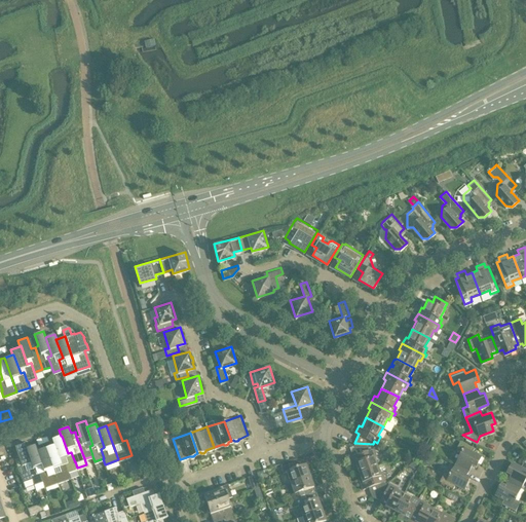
[(62,436),(61,436),(52,439),(54,444),(62,462),(65,461),(69,471),(77,468),(75,461),(75,462),(71,452),(68,453),(62,436)]
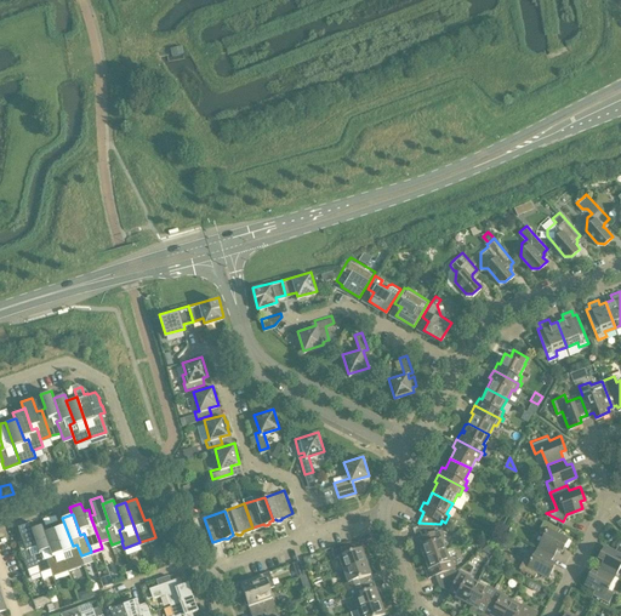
[(545,532),(537,545),(553,553),(557,547),(562,549),(568,536),(558,531),(560,526),(543,518),(539,529),(545,532)]
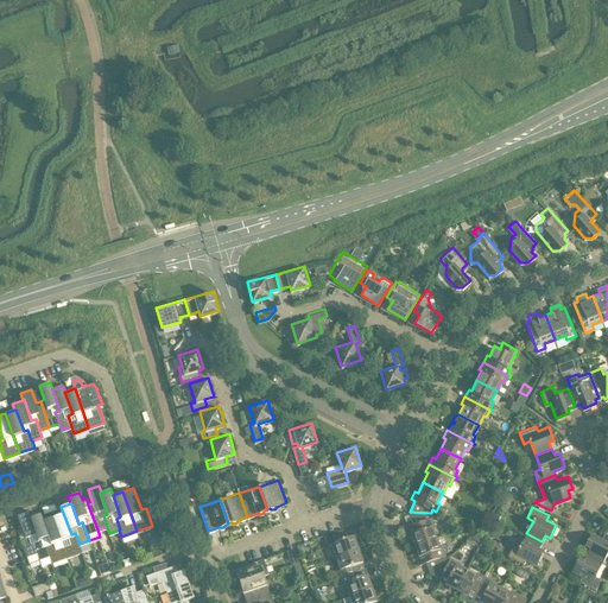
[(23,526),(18,528),(29,560),(39,557),(37,551),(38,551),(33,540),(38,539),(31,518),(29,511),(18,514),(23,526)]
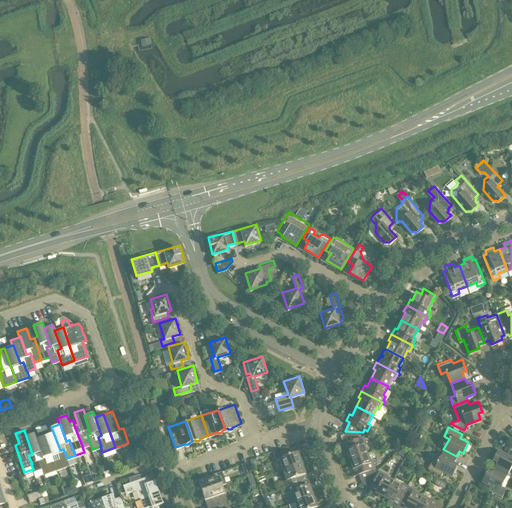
[(363,432),(345,431),(348,441),(342,443),(344,450),(346,449),(349,458),(367,451),(364,443),(366,442),(364,435),(363,432)]
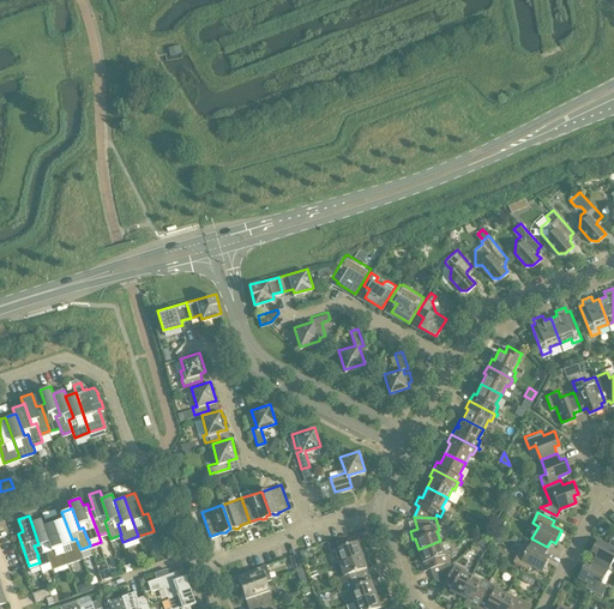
[(50,560),(47,549),(50,547),(43,525),(41,518),(31,523),(38,544),(34,546),(38,556),(37,556),(40,562),(40,564),(41,564),(42,570),(52,566),(50,560)]
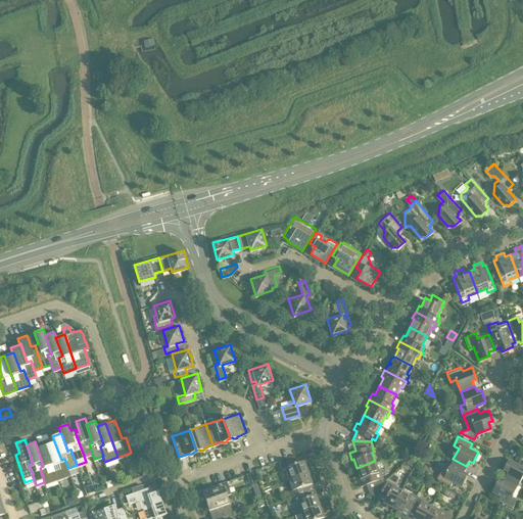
[(54,441),(46,444),(57,478),(70,474),(68,468),(64,459),(61,460),(54,441)]
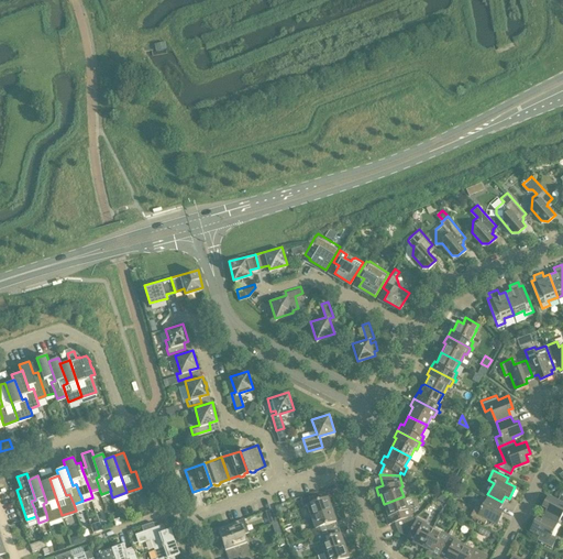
[(50,479),(40,482),(46,502),(43,504),(46,514),(47,519),(48,521),(62,515),(50,479)]
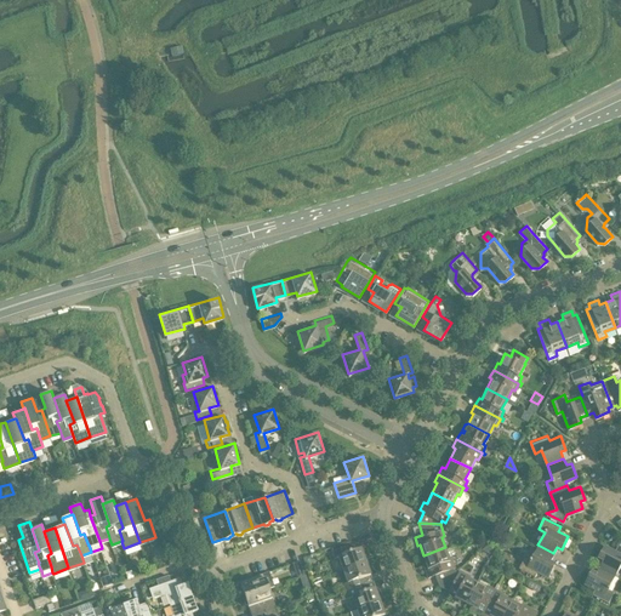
[(602,559),(598,562),(599,565),(615,574),(620,560),(620,534),(616,543),(617,545),(615,549),(604,543),(598,557),(603,559),(602,559)]
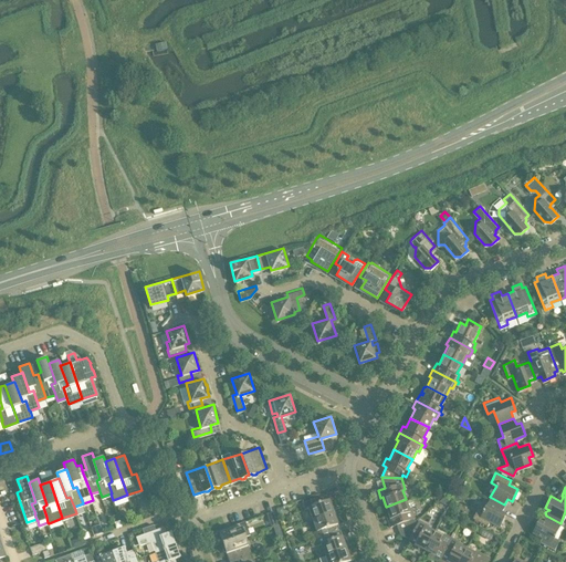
[(313,517),(333,509),(329,498),(320,501),(317,495),(303,500),(305,507),(308,506),(313,517)]
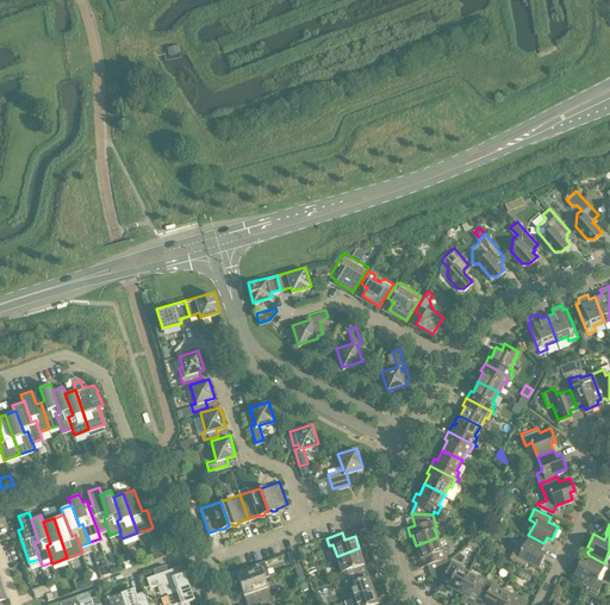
[(543,543),(528,535),(522,549),(515,546),(510,555),(526,565),(528,560),(539,565),(545,553),(540,550),(543,543)]
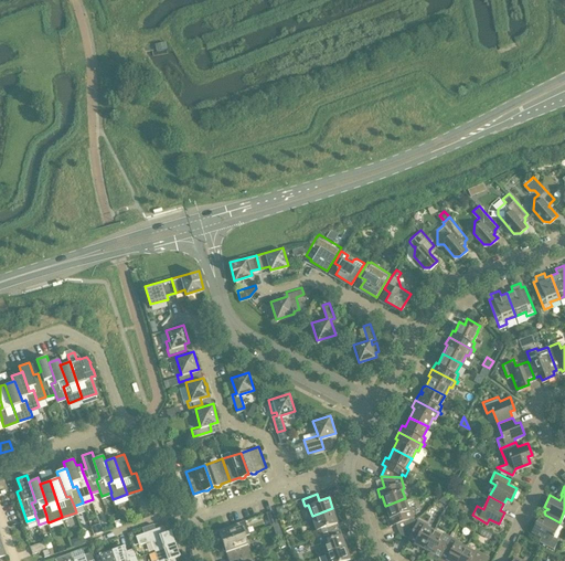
[(408,508),(405,498),(385,506),(390,515),(386,516),(390,524),(396,521),(400,531),(414,518),(414,515),(412,507),(408,508)]
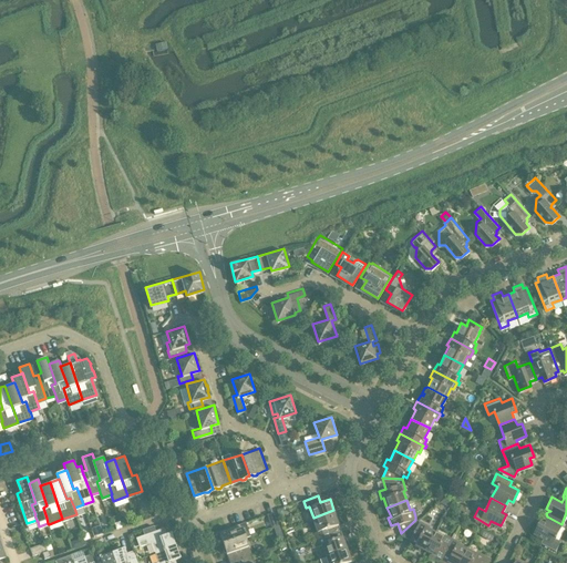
[(279,523),(274,510),(267,512),(271,525),(274,525),(279,523)]
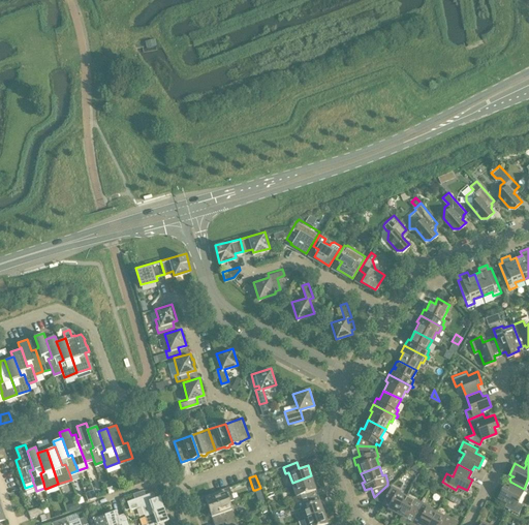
[(311,475),(292,483),(297,494),(292,495),(294,501),(309,496),(311,495),(309,490),(315,488),(311,475)]
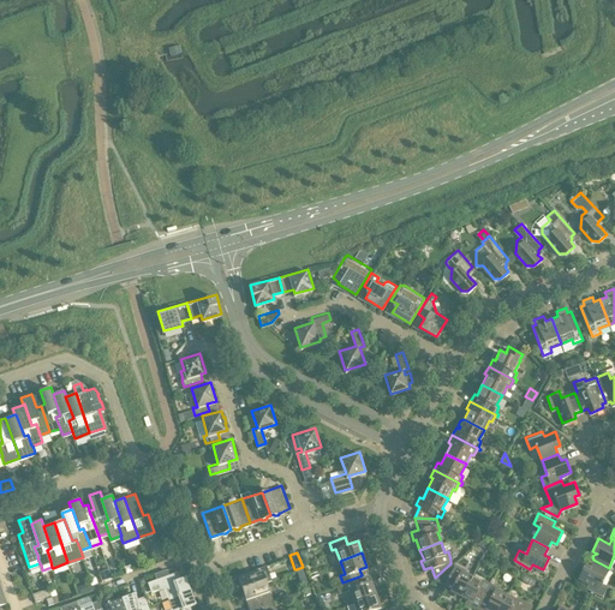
[(609,568),(593,560),(590,566),(585,563),(579,576),(589,581),(586,586),(603,594),(608,584),(602,581),(609,568)]
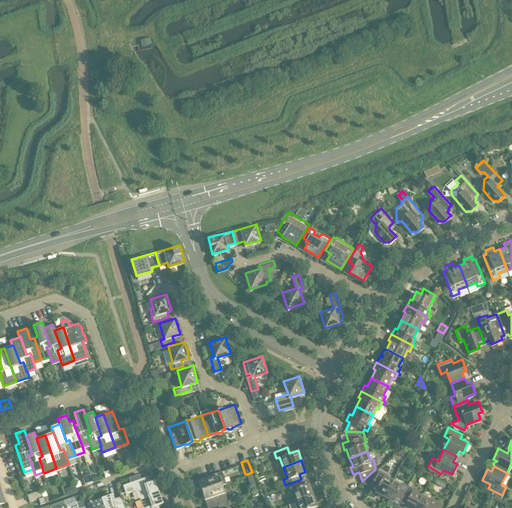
[(201,487),(202,490),(222,483),(225,481),(221,469),(197,478),(199,482),(199,483),(198,483),(198,484),(198,485),(199,486),(200,487),(201,487)]
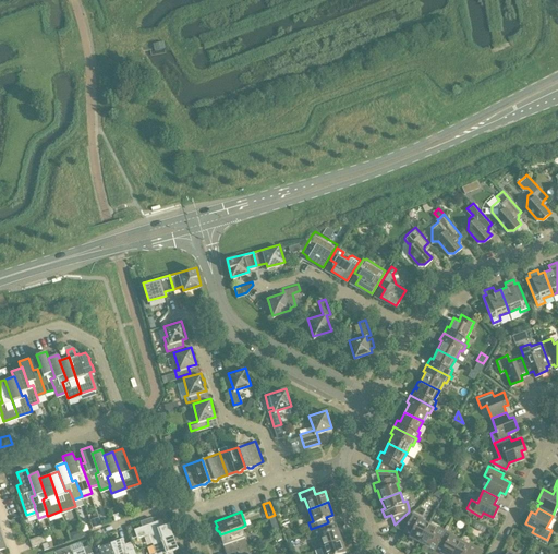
[(409,512),(395,525),(403,530),(401,534),(409,538),(410,536),(419,540),(428,522),(420,517),(421,515),(413,512),(412,514),(410,512),(409,512)]
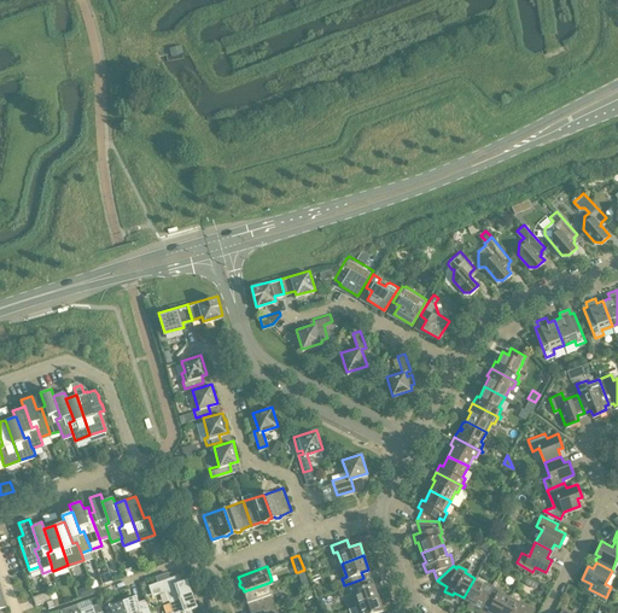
[(103,582),(112,578),(110,570),(99,572),(103,582)]
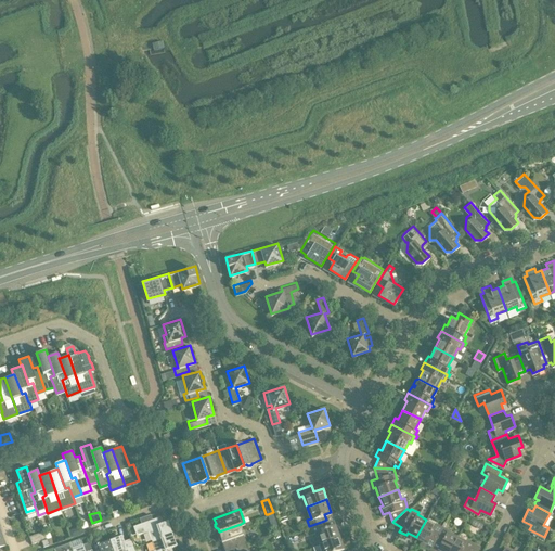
[(141,522),(133,524),(137,533),(149,529),(152,538),(172,532),(168,520),(160,522),(158,515),(153,517),(151,512),(139,516),(141,522)]
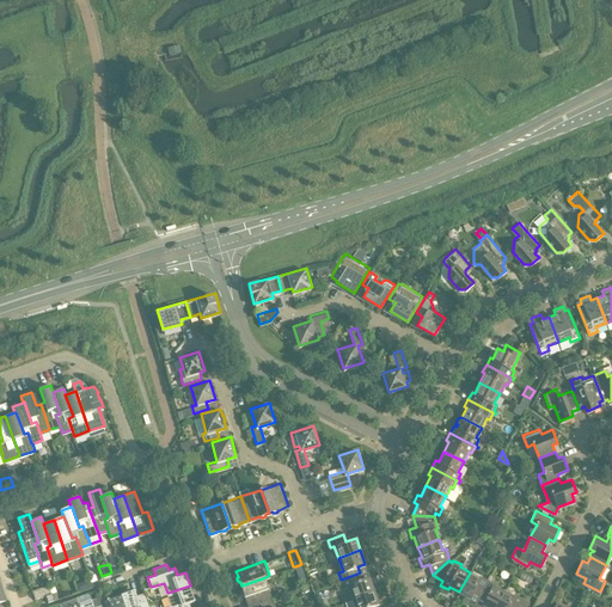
[(533,575),(522,570),(519,576),(530,581),(533,575)]
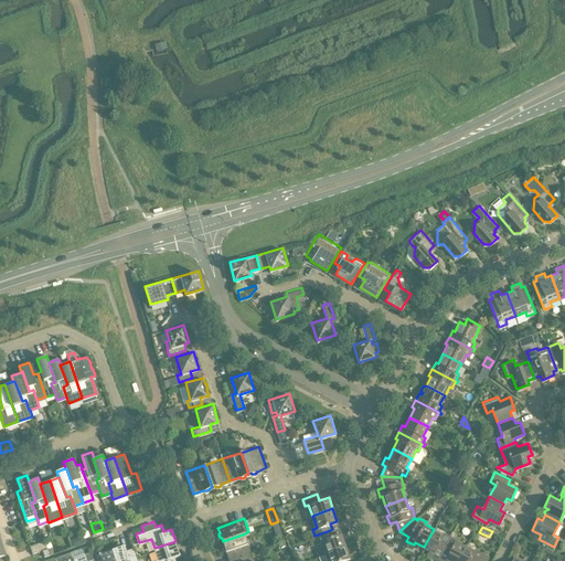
[(330,530),(315,536),(318,542),(321,541),(326,552),(345,544),(341,533),(334,536),(332,529),(330,530)]
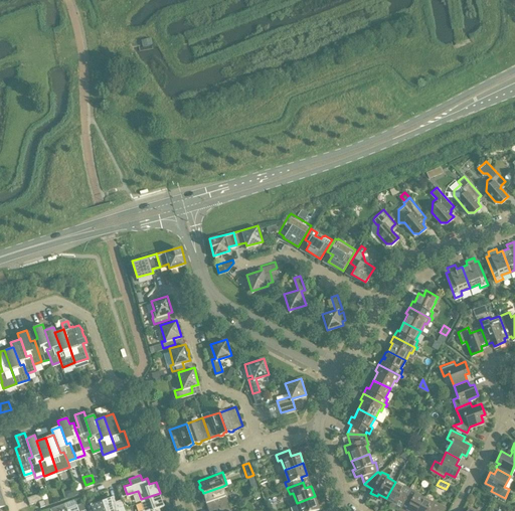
[(395,482),(386,498),(394,502),(393,505),(399,508),(410,487),(411,487),(412,485),(410,484),(409,486),(404,484),(403,486),(395,482)]
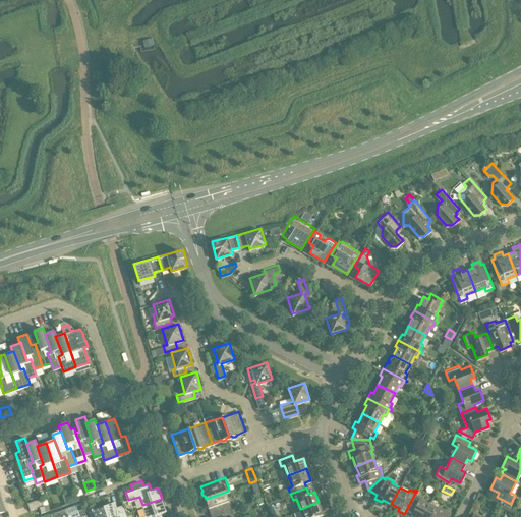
[(226,492),(206,499),(207,501),(206,502),(206,503),(206,504),(206,505),(207,506),(208,506),(208,507),(211,515),(231,508),(226,492)]
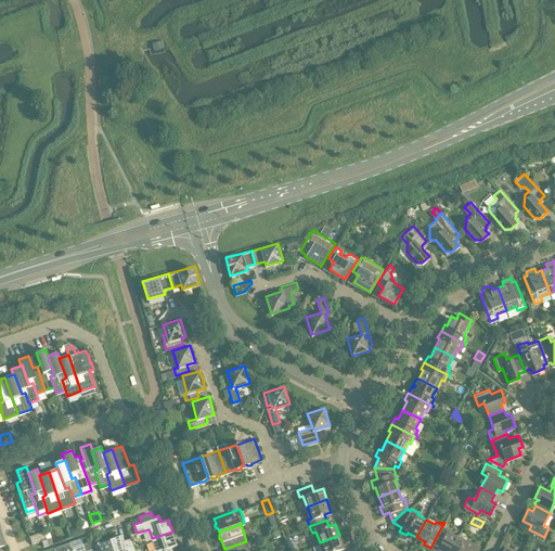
[(449,528),(443,525),(442,525),(430,548),(437,550),(439,549),(442,550),(448,550),(456,536),(448,530),(449,528)]
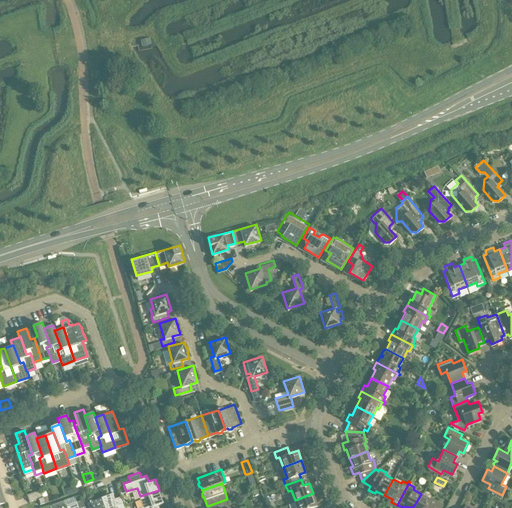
[(31,491),(27,493),(29,499),(32,498),(38,496),(42,495),(40,488),(31,491)]
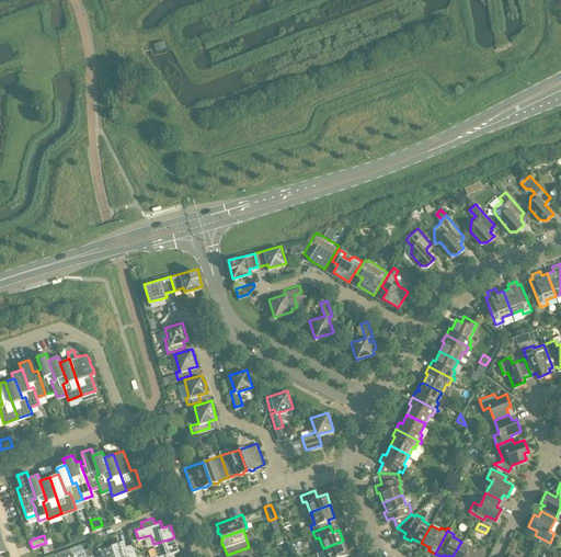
[(174,537),(153,544),(157,554),(150,556),(172,556),(171,553),(179,549),(174,537)]
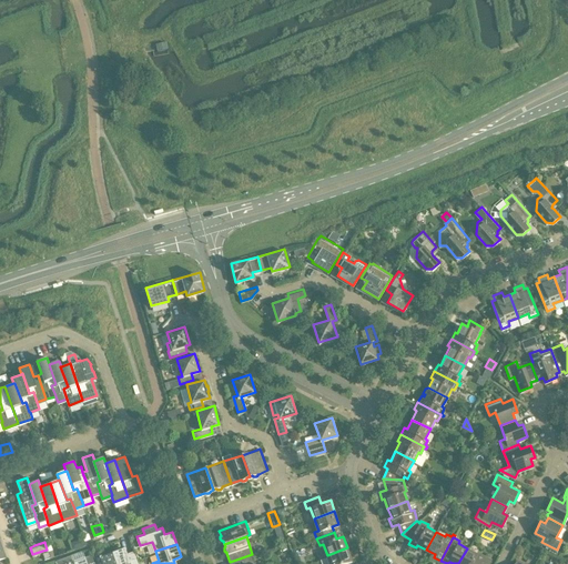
[(113,551),(117,563),(139,563),(134,552),(128,554),(125,546),(113,551)]
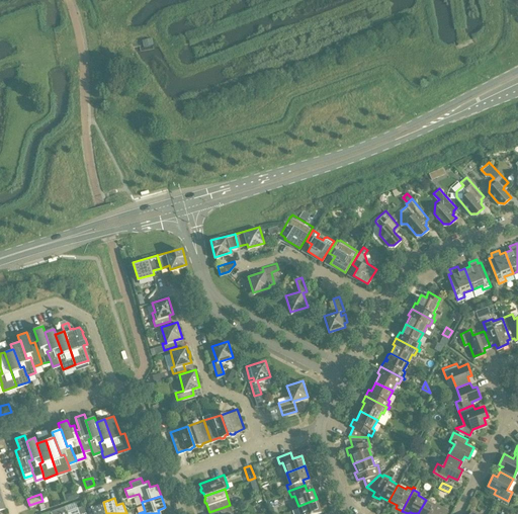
[(321,511),(317,499),(298,506),(300,513),(312,513),(321,511)]
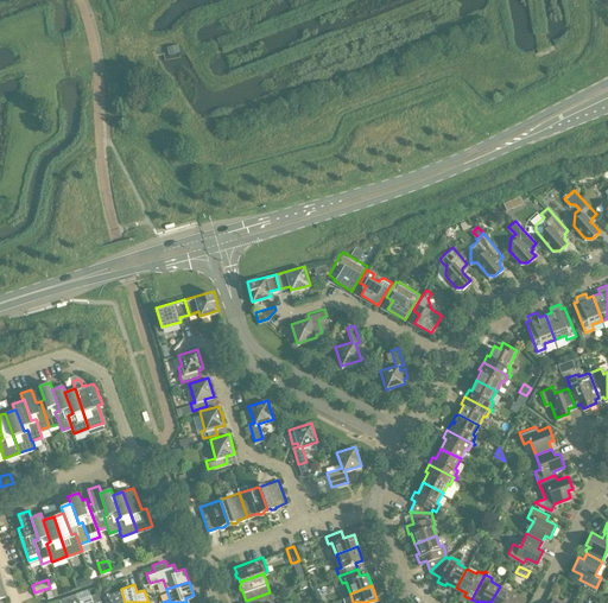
[(511,591),(500,586),(491,602),(521,602),(526,596),(512,589),(511,591)]
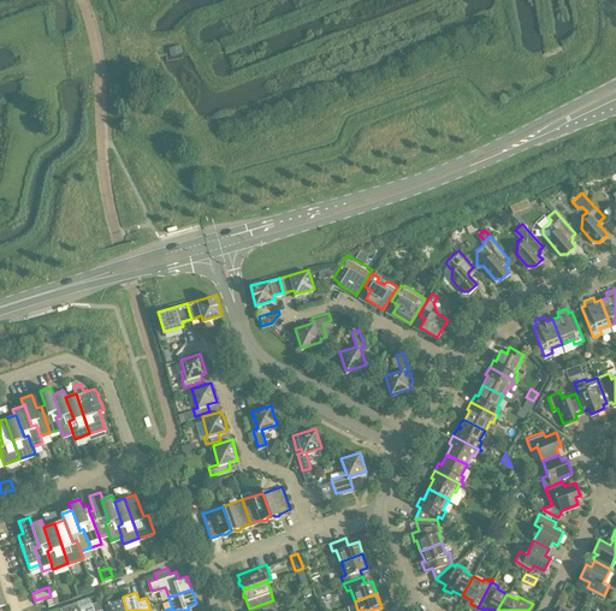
[(126,610),(123,597),(108,601),(112,610),(107,610),(126,610)]
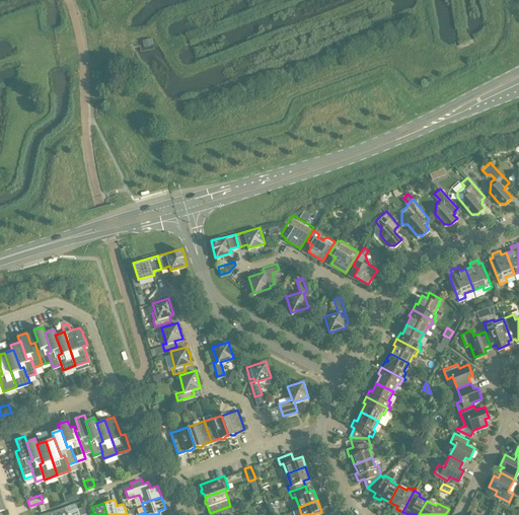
[(79,514),(81,514),(80,513),(86,511),(84,505),(67,511),(65,505),(51,510),(51,511),(53,510),(54,514),(79,514)]
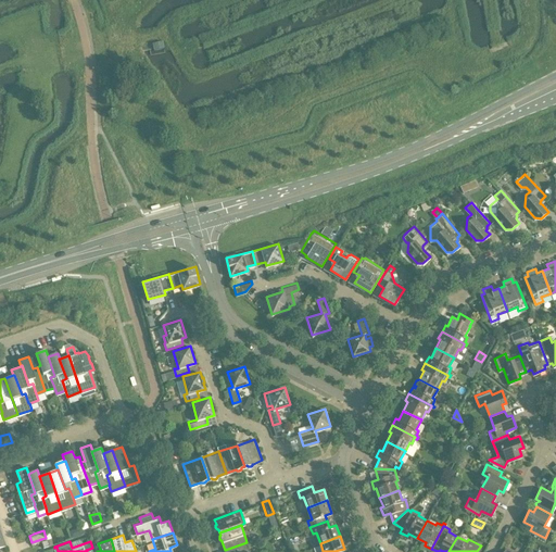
[(250,551),(247,542),(225,550),(226,551),(250,551)]
